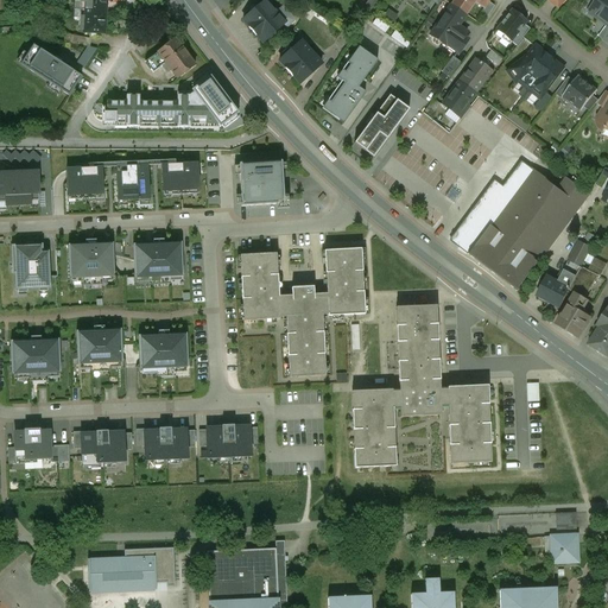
[(106,0),(80,0),(81,0),(86,1),(86,10),(106,11),(106,0)]
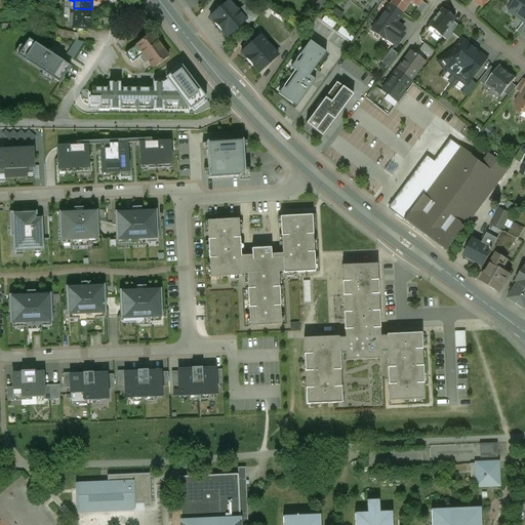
[(239,12),(228,0),(208,17),(227,38),(245,22),(247,24),(254,17),(244,6),(239,12)]
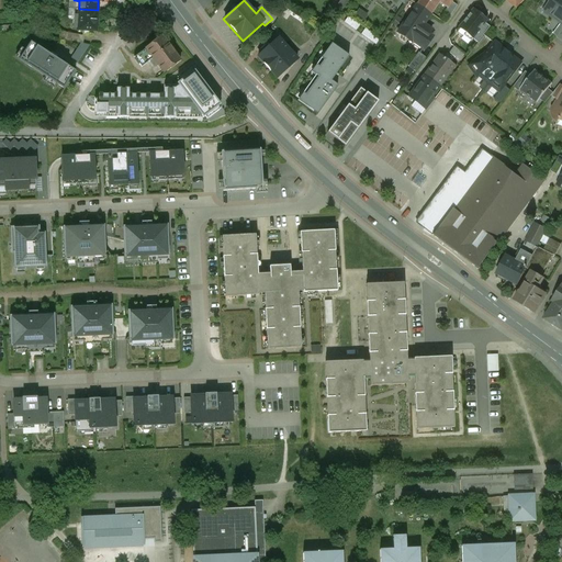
[(418,0),(416,6),(430,14),(438,2),(447,8),(451,2),(452,0),(418,0)]
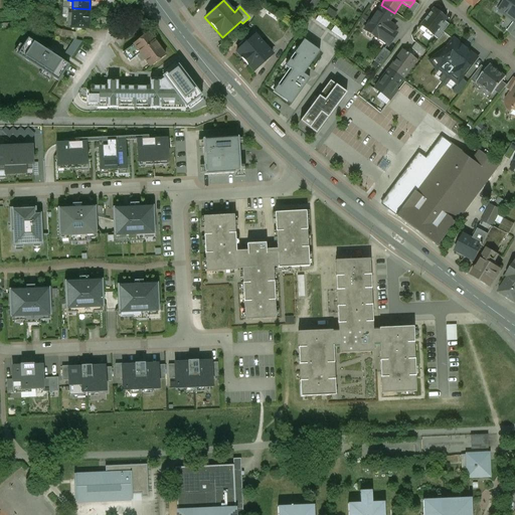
[(514,0),(507,0),(511,3),(505,11),(514,18),(514,0)]
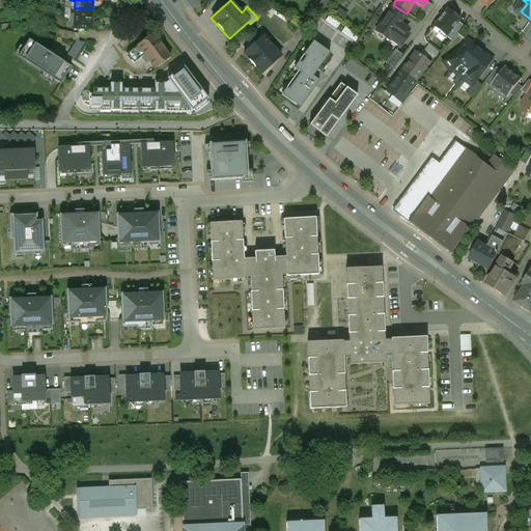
[(426,2),(422,7),(420,11),(424,15),(431,5),(426,2)]
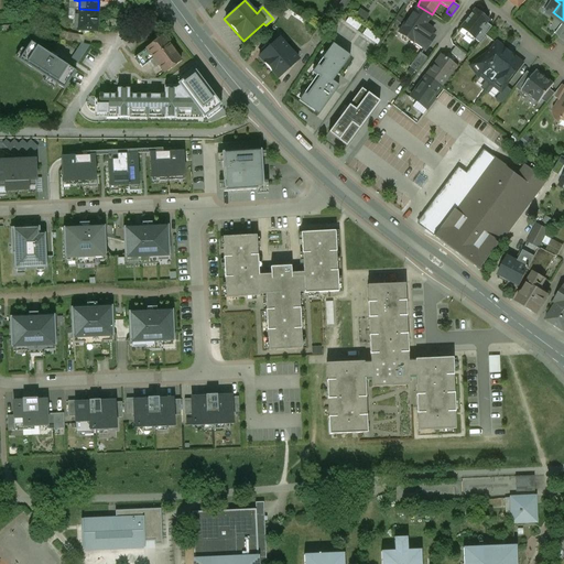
[(432,14),(418,6),(398,33),(413,43),(414,41),(425,50),(434,38),(430,35),(432,31),(425,25),(432,14)]
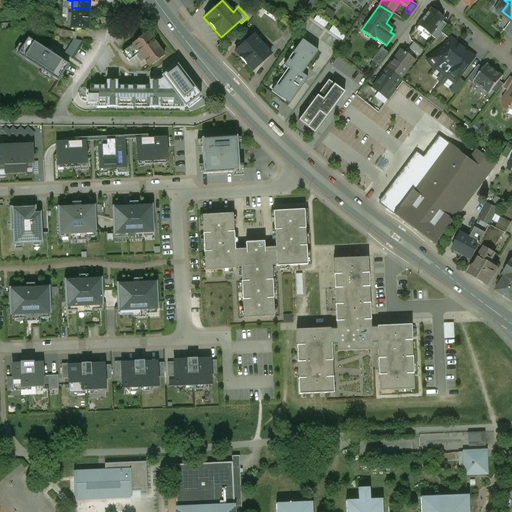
[(89,9),(72,8),(71,15),(67,15),(67,24),(70,24),(70,27),(88,28),(89,9)]
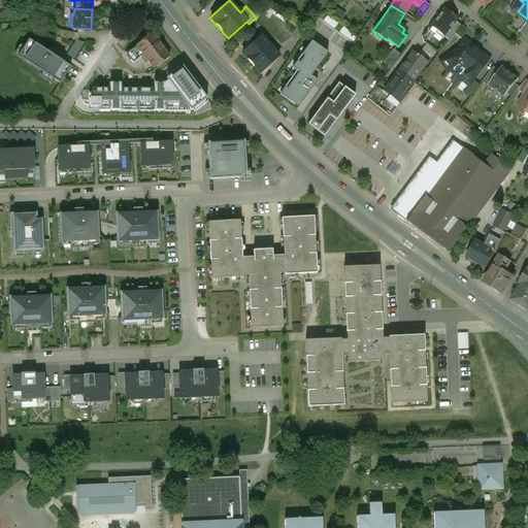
[(457,19),(443,9),(431,26),(437,31),(435,33),(441,38),(442,36),(455,22),(457,19)]
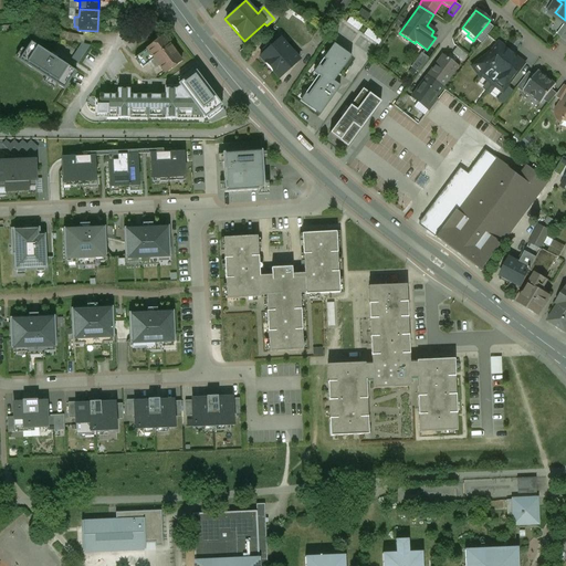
[(488,23),(474,39),(480,43),(492,27),(488,23)]
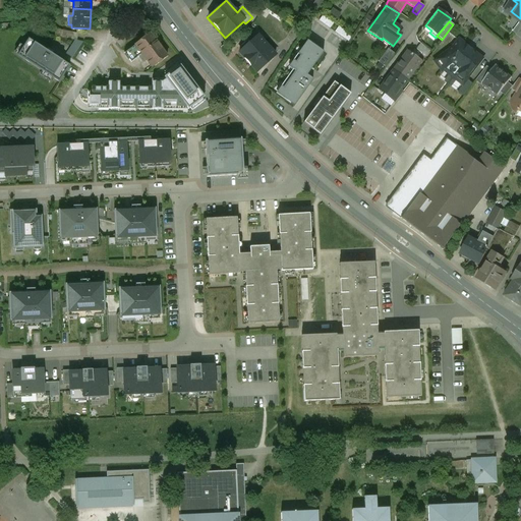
[(77,33),(64,31),(62,38),(76,40),(77,33)]
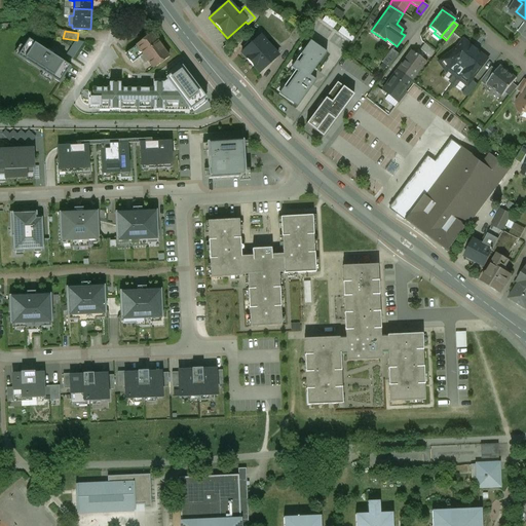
[(151,33),(136,45),(143,54),(153,68),(168,57),(151,33)]
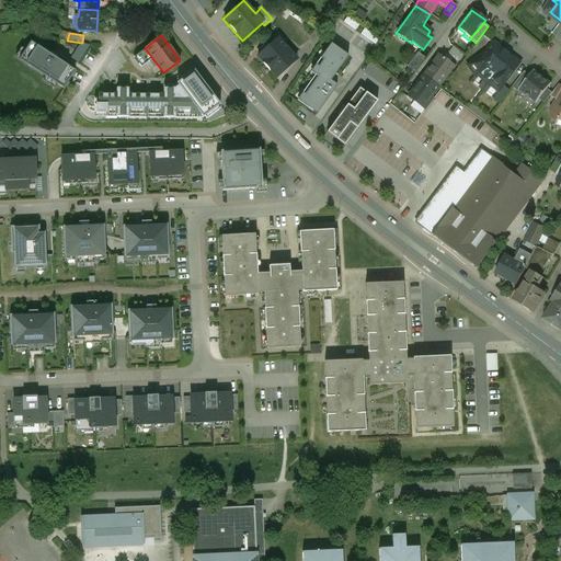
[(296,60),(277,38),(256,56),(276,78),(296,60)]
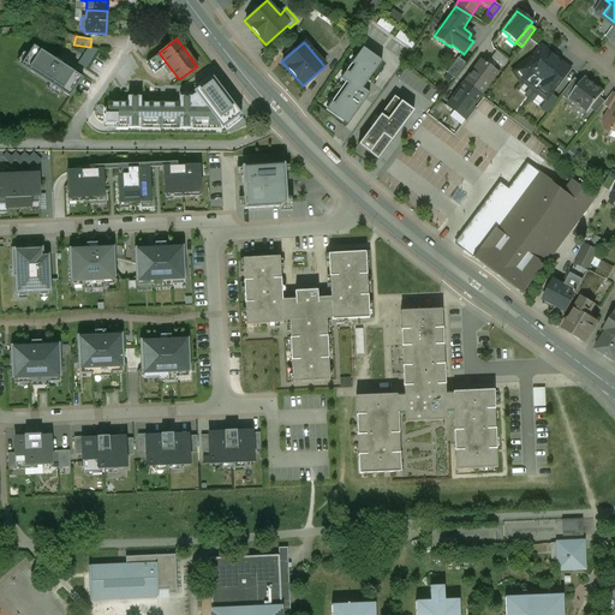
[(83,78),(34,47),(22,66),(70,99),(83,78)]
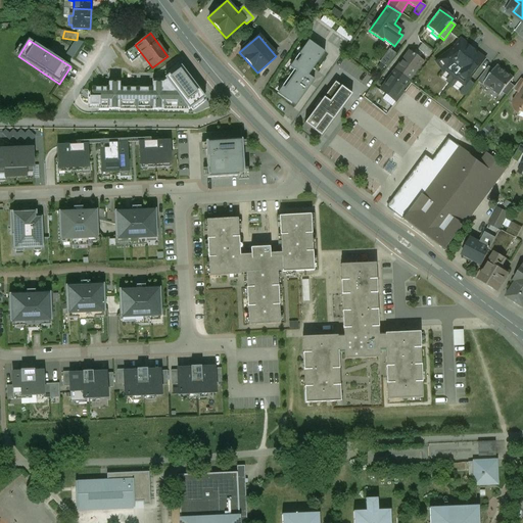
[(473,51),(459,40),(453,48),(435,60),(442,70),(445,69),(465,85),(478,66),(469,59),(475,52),(473,51)]
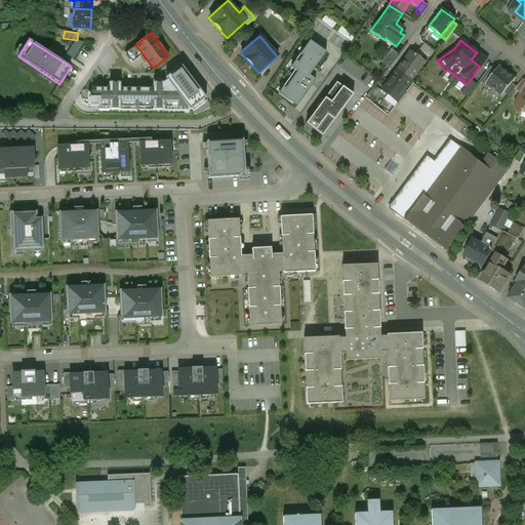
[(326,53),(310,41),(305,48),(308,50),(293,70),(295,71),(279,94),(296,107),(316,81),(310,76),(326,53)]
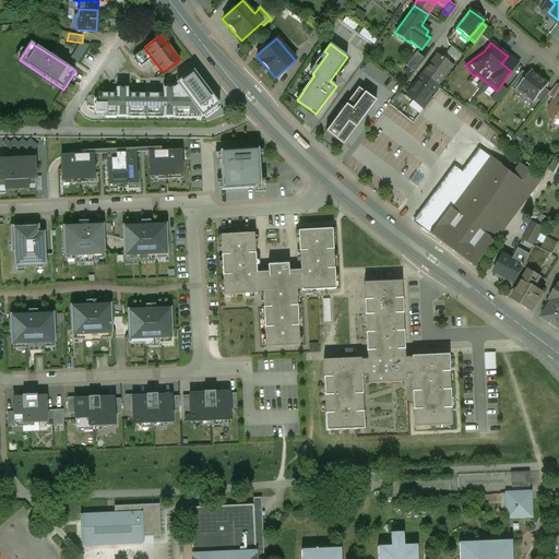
[(460,54),(451,46),(445,52),(455,60),(460,54)]
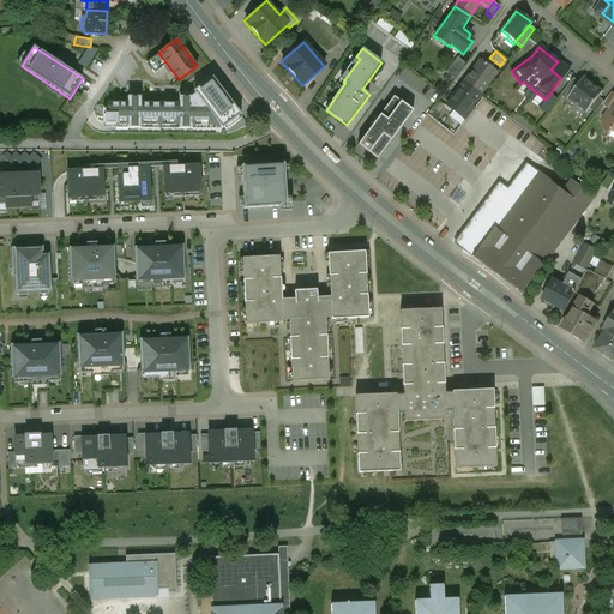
[(167,64),(158,53),(145,62),(154,73),(167,64)]
